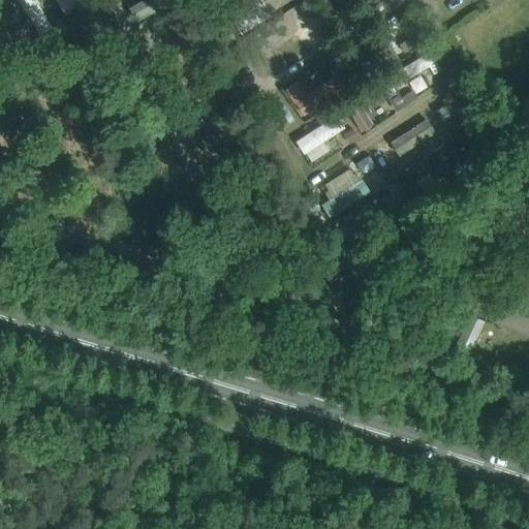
[(35,0),(18,0),(40,36),(53,28),(35,0)]
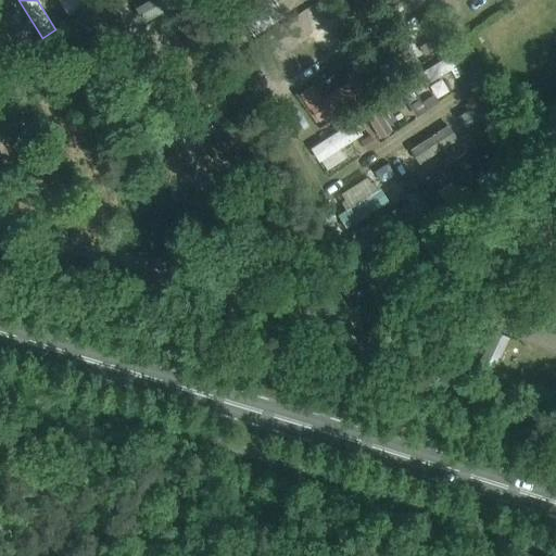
[(62,0),(60,2),(67,15),(93,0),(62,0)]
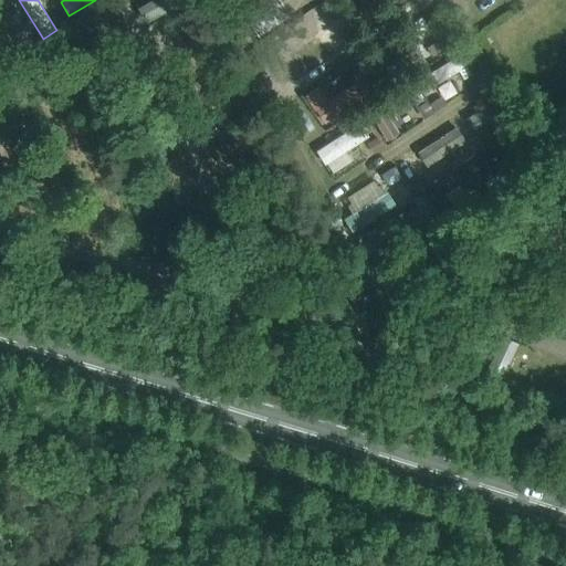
[(154,0),(139,8),(147,22),(186,0),(154,0)]
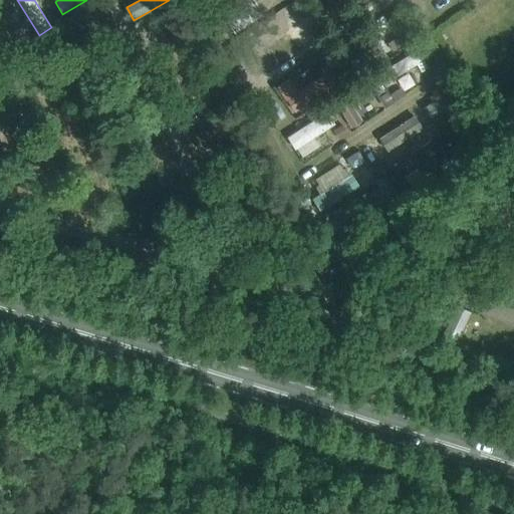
[(255,3),(226,22),(235,34),(263,15),(255,3)]
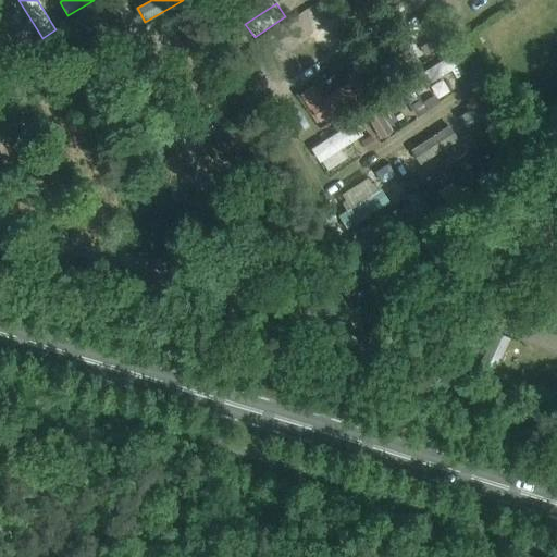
[(329,4),(321,10),(326,19),(335,13),(329,4)]
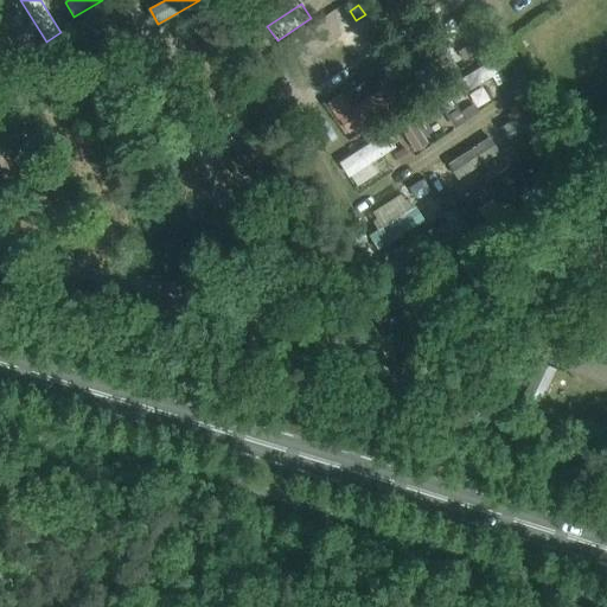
[(64,16),(55,20),(61,30),(70,24),(64,16)]
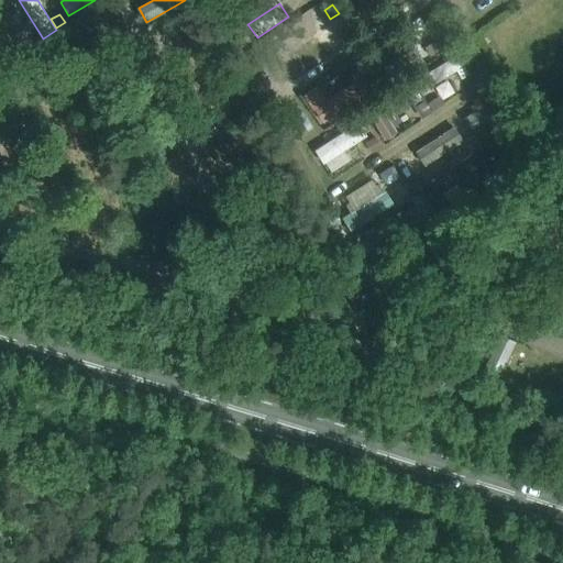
[(244,33),(236,39),(242,47),(250,42),(244,33)]
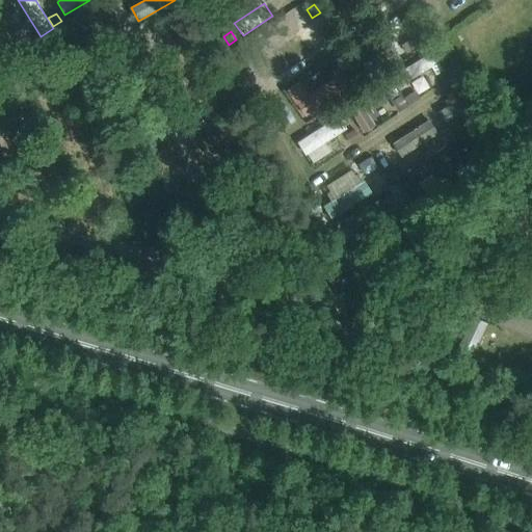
[(410,40),(402,45),(407,53),(416,48),(410,40)]
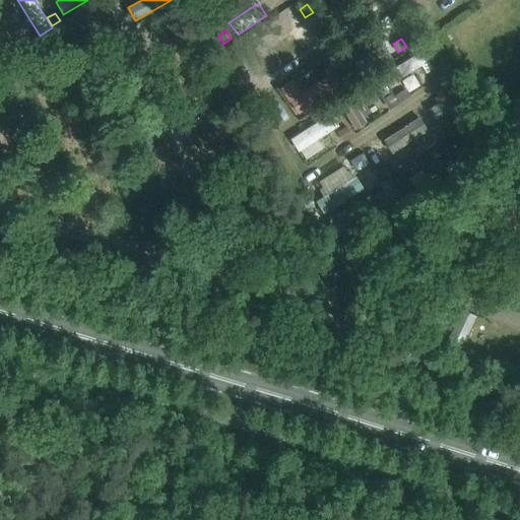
[(383,45),(353,63),(362,76),(391,57),(383,45)]
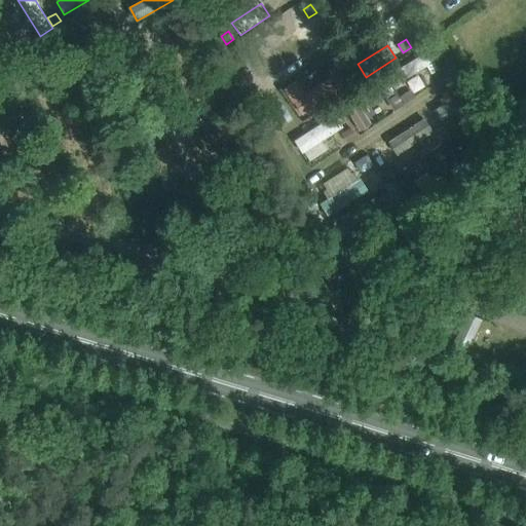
[(431,49),(397,70),(403,81),(438,60),(431,49)]
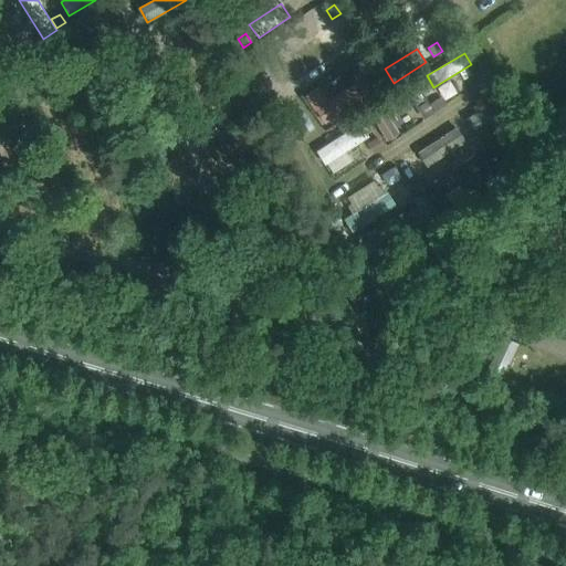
[(373,87),(370,88),(376,95),(386,88),(380,81),(373,86),(373,87)]
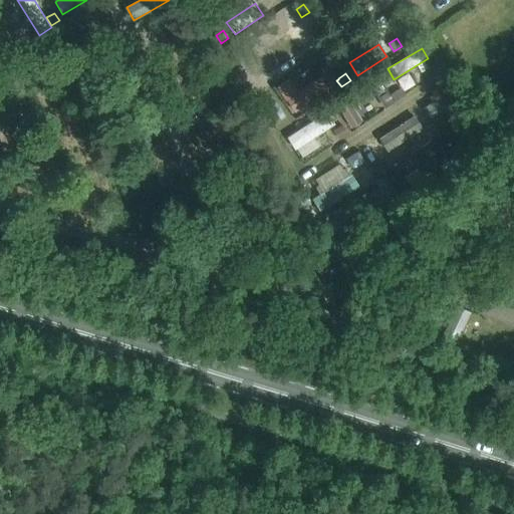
[(291,79),(276,88),(284,100),(287,99),(295,111),(331,86),(330,82),(327,77),(323,74),(299,91),(291,79)]
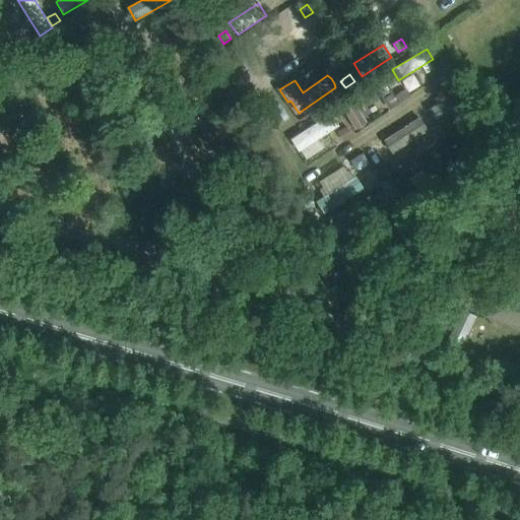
[(405,89),(394,95),(399,103),(409,96),(405,89)]
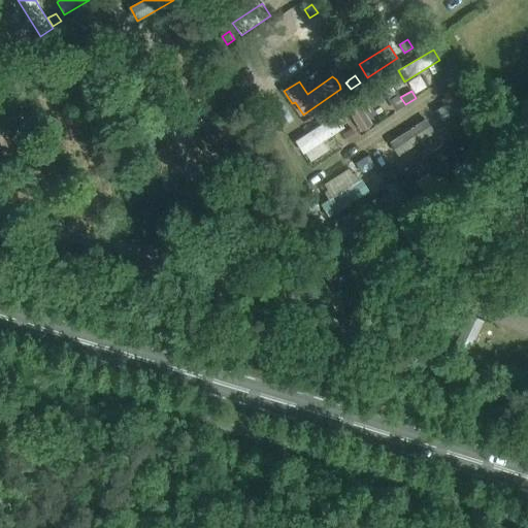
[(465,92),(435,111),(442,122),(472,101),(465,92)]
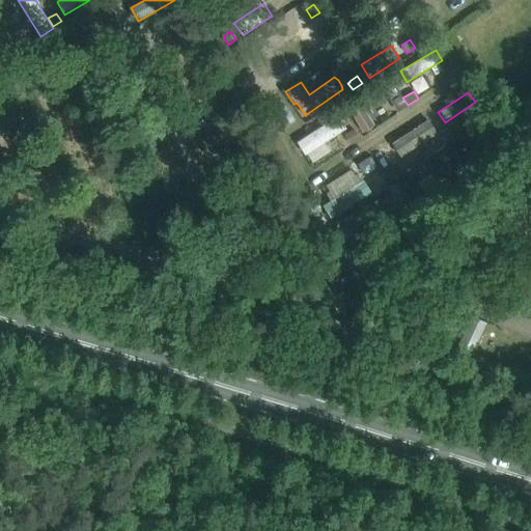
[(399,95),(393,100),(400,111),(407,106),(399,95)]
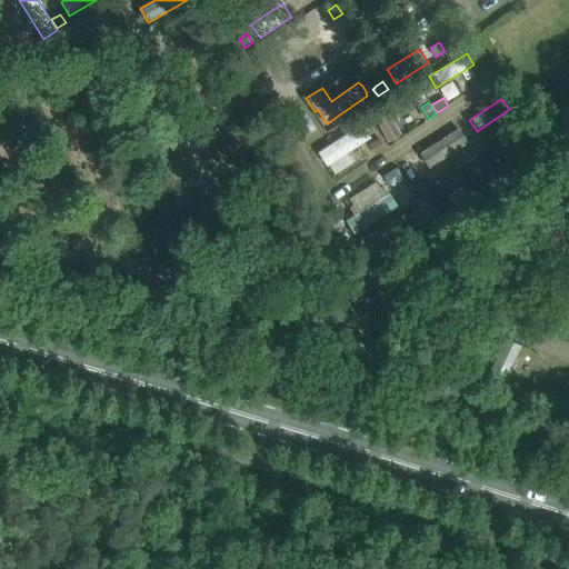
[(381,105),(369,111),(389,141),(400,133),(381,105)]
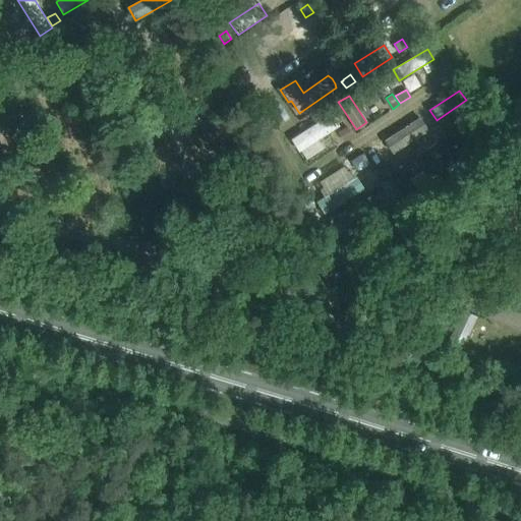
[(332,114),(292,138),(300,152),(300,151),(317,140),(340,126),(332,114)]
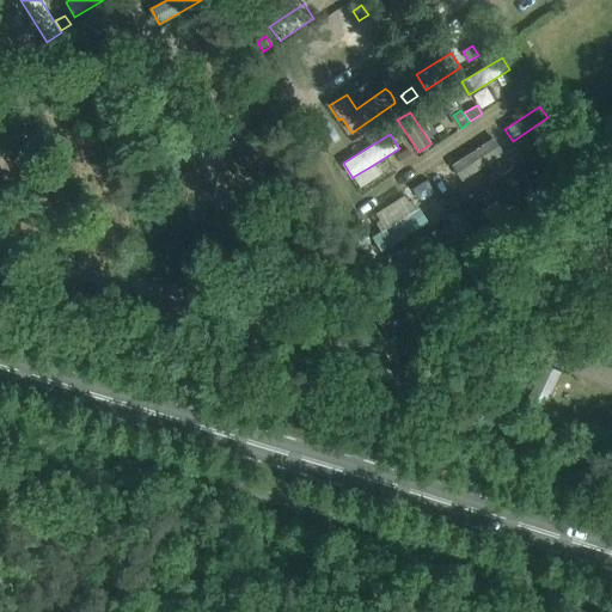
[(454,164),(453,167),(460,178),(464,179),(502,154),(493,139),(454,164)]
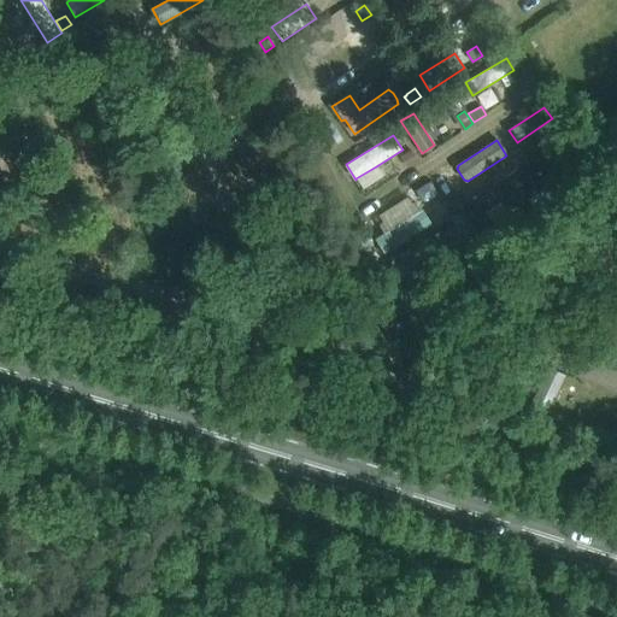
[(411,151),(400,157),(407,168),(417,160),(411,151)]
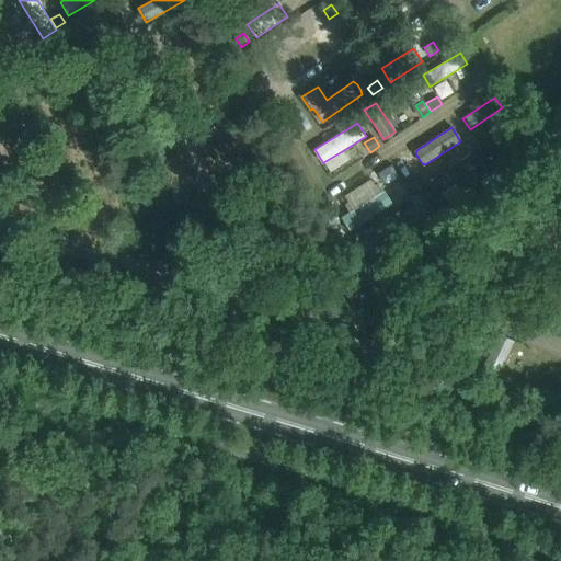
[(491,175),(480,182),(491,199),(502,193),(496,185),(504,181),(499,171),(491,175)]
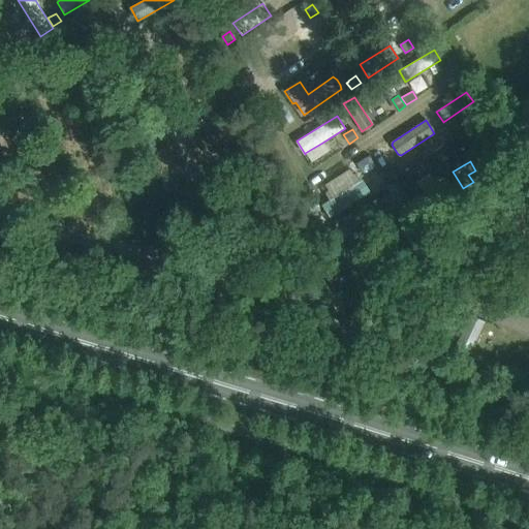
[(429,174),(415,182),(438,217),(452,209),(429,174)]
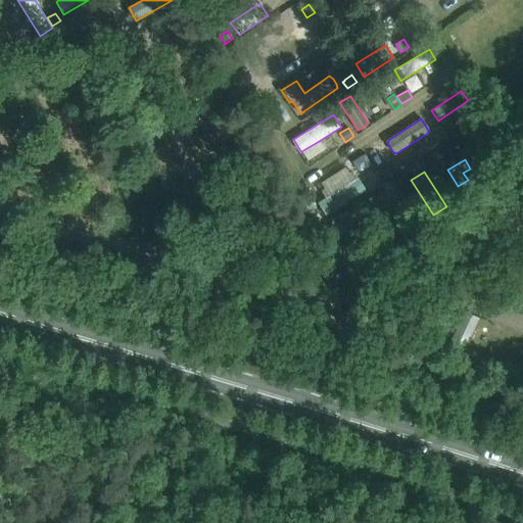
[(326,198),(318,202),(326,216),(365,191),(358,178),(357,179),(326,198)]
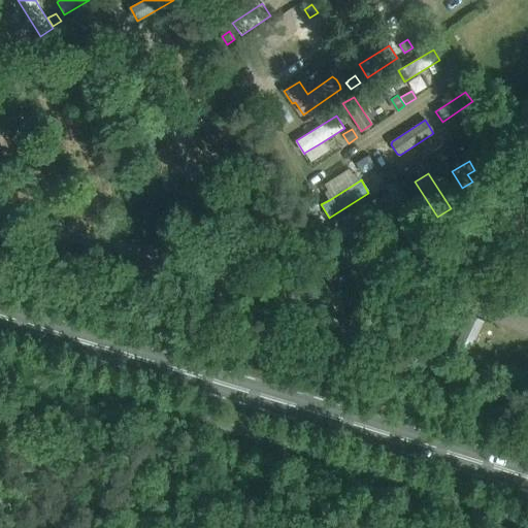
[(399,187),(368,208),(377,221),(408,200),(399,187)]
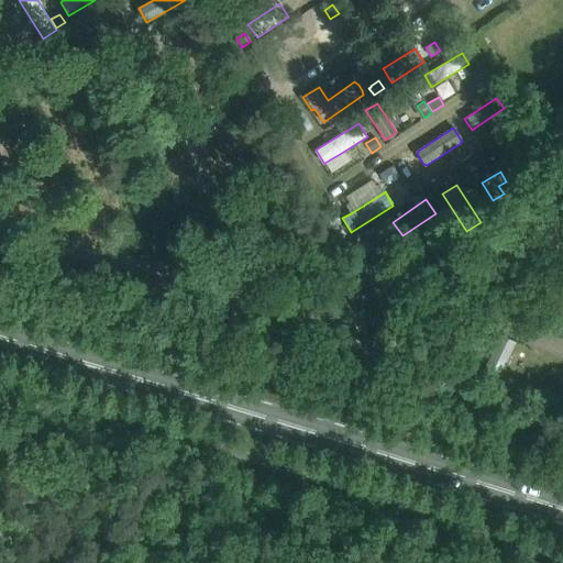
[(335,227),(328,231),(333,242),(341,238),(335,227)]
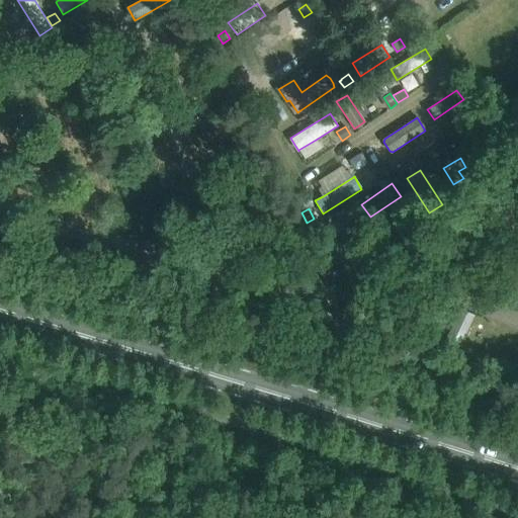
[(416,209),(411,214),(418,223),(424,218),(416,209)]
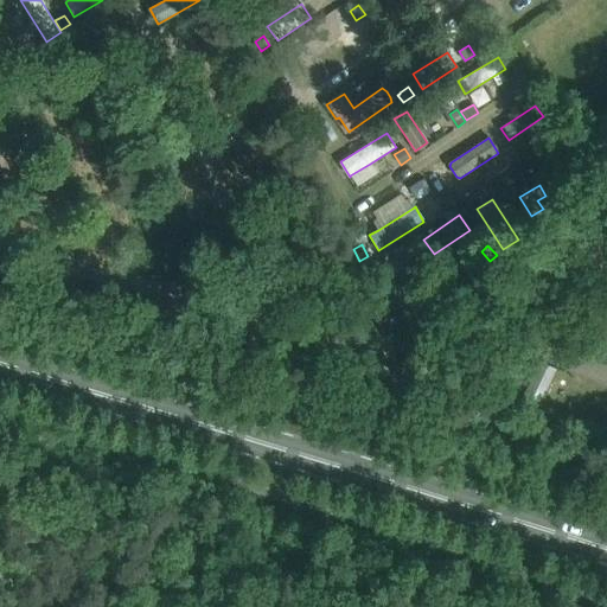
[(407,251),(395,257),(401,268),(413,262),(407,251)]
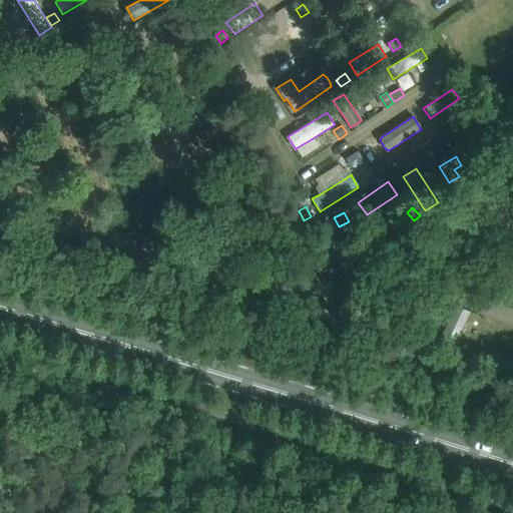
[(456,306),(440,340),(454,346),(470,312),(456,306)]
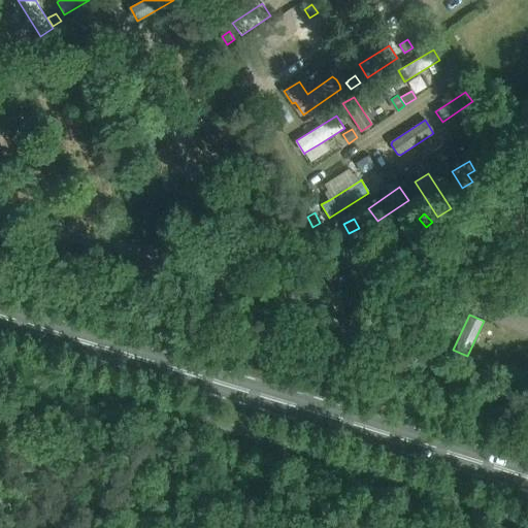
[(527,371),(494,361),(490,376),(526,389),(527,381),(527,371)]
